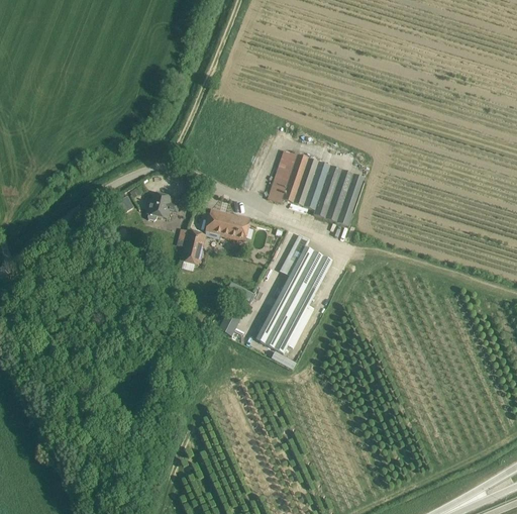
[(353,173),(284,148),(278,169),(275,181),(268,198),(281,203),(283,199),(314,210),(313,213),(348,225),(365,177),(353,173)]
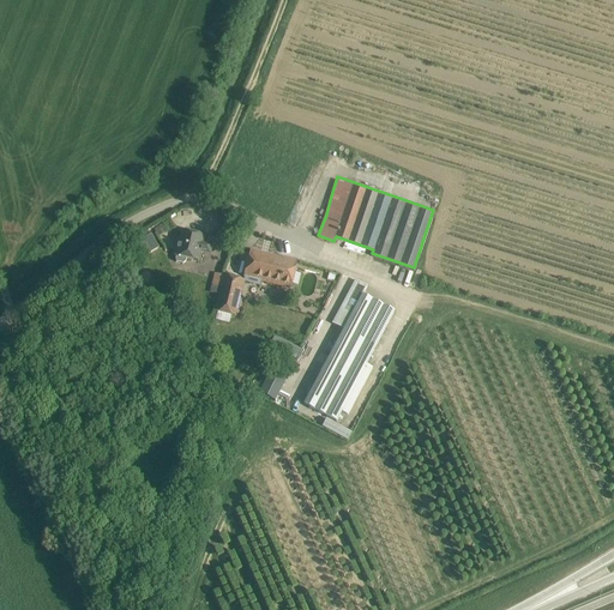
[(220,217),(216,235),(228,237),(233,221),(220,217)]
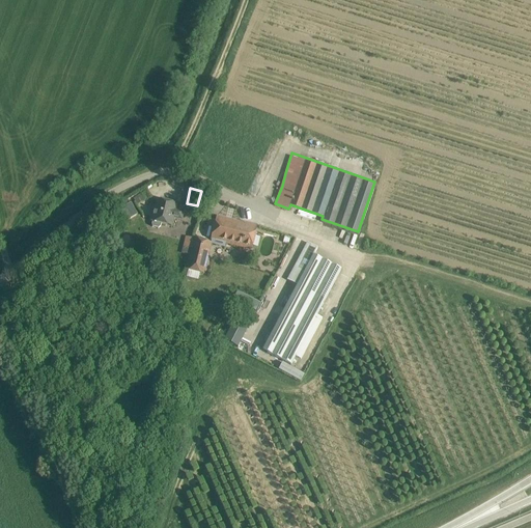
[(177,202),(158,197),(155,207),(152,207),(150,218),(152,219),(151,221),(152,224),(159,225),(161,224),(161,221),(172,224),(174,216),(182,218),(184,210),(176,207),(177,202)]
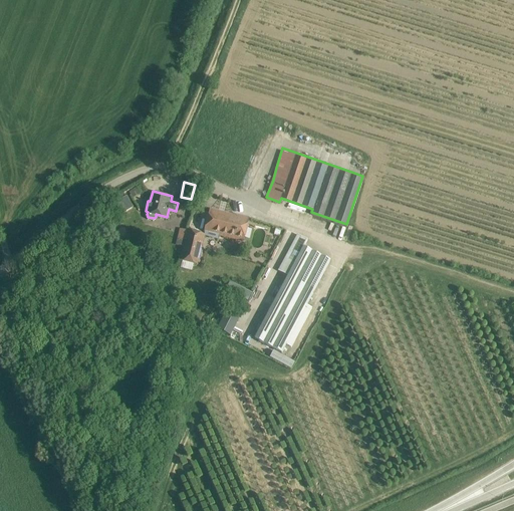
[(243,239),(247,225),(249,216),(233,212),(232,213),(210,207),(203,232),(204,232),(204,233),(218,236),(218,233),(243,239)]
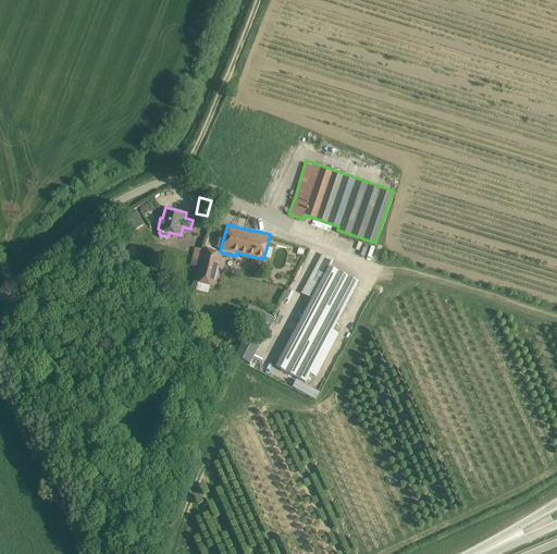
[(221,251),(220,251),(202,247),(195,280),(213,284),(221,253),(221,251)]
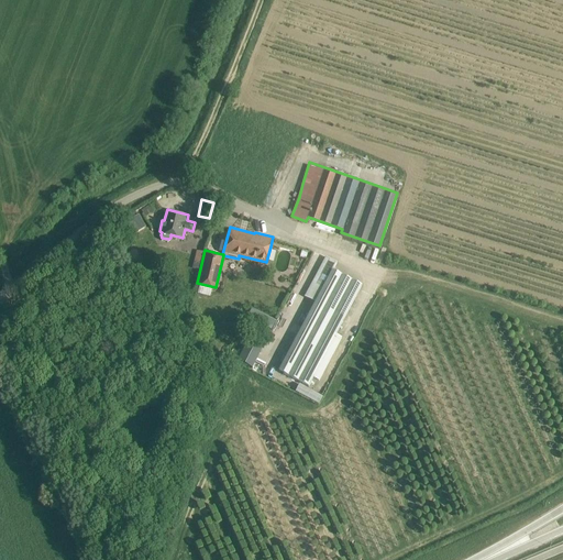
[(337,260),(327,254),(305,295),(315,300),(278,369),(308,384),(313,375),(320,377),(342,335),(337,331),(362,283),(332,267),(337,260)]
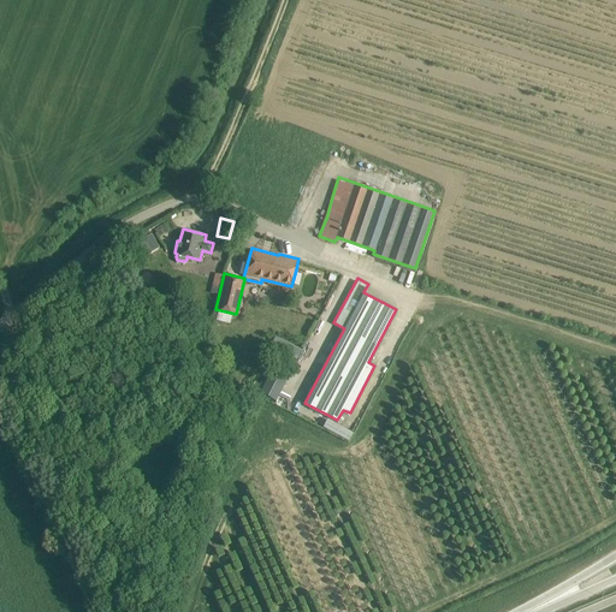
[(272,333),(266,331),(260,344),(266,346),(272,333)]
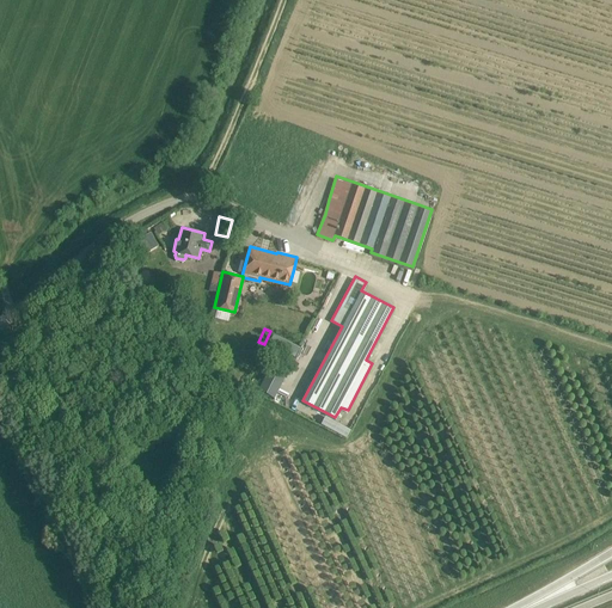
[(274,332),(269,342),(295,356),(300,347),(274,332)]
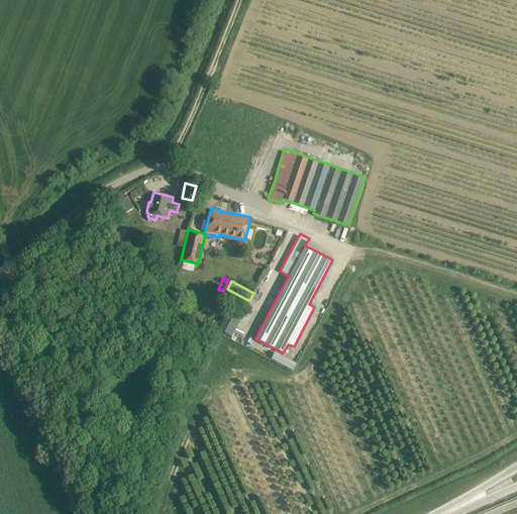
[(231,334),(234,326),(221,320),(217,329),(231,334)]
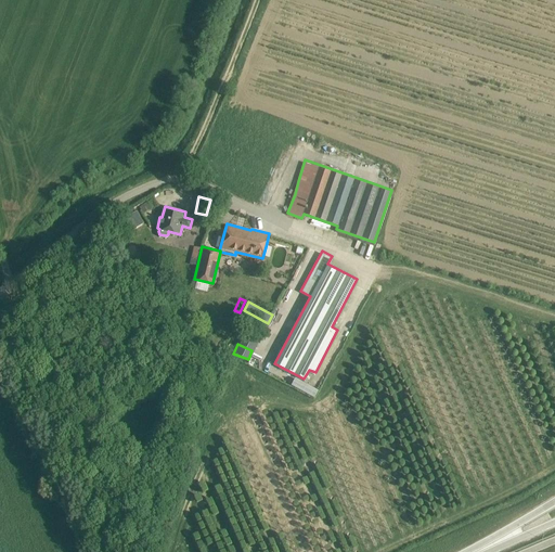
All buildings are outlined.
